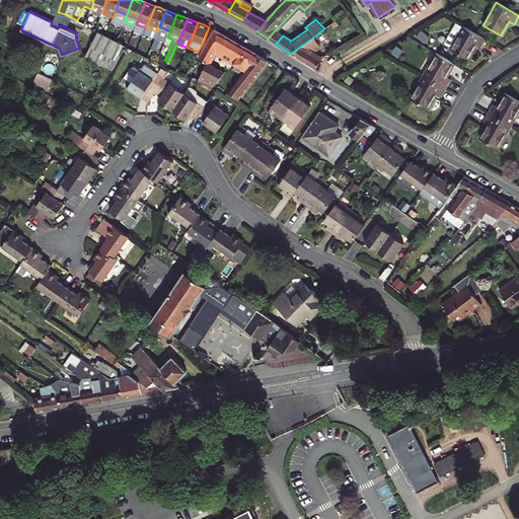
[(486,39),(457,22),(445,44),(452,47),(451,49),(468,59),(476,46),(478,47),(480,48),(486,39)]
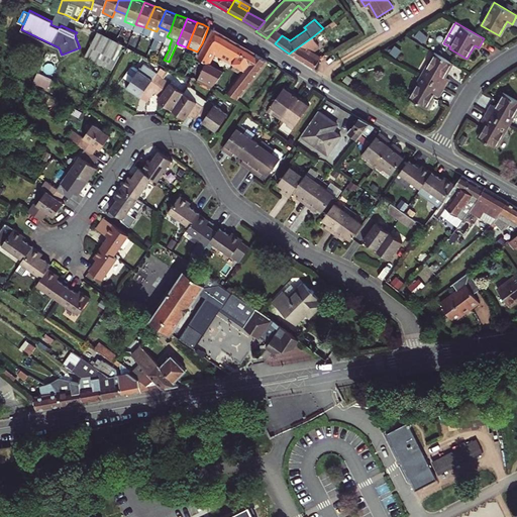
[(233,41),(213,28),(198,58),(209,64),(220,46),(223,48),(219,55),(234,64),(230,72),(228,71),(227,73),(236,79),(254,54),(233,41)]
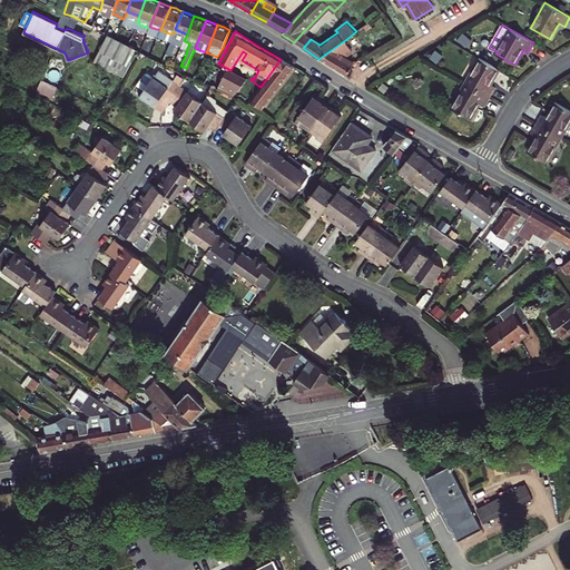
[(128,45),(116,38),(108,33),(95,61),(124,77),(138,50),(128,45)]
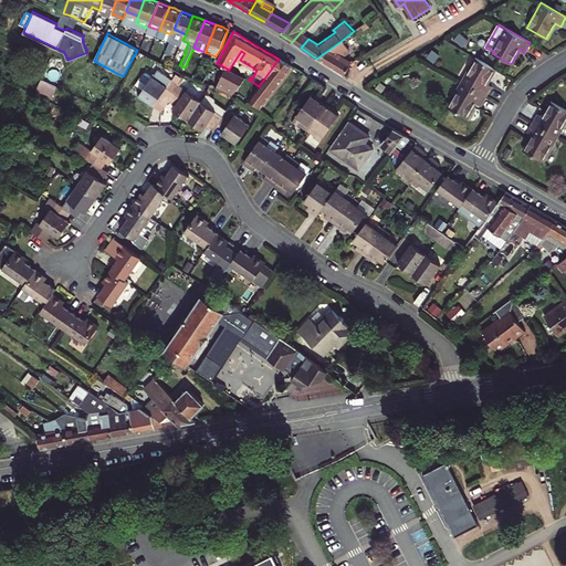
[(308,39),(300,33),(292,42),(301,48),(308,39)]
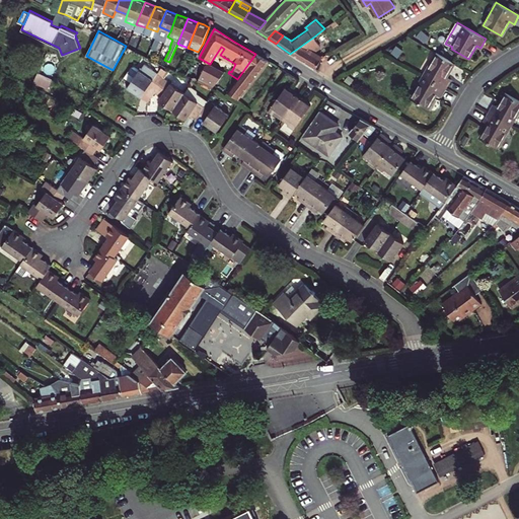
[(153,42),(142,36),(138,47),(149,52),(153,42)]
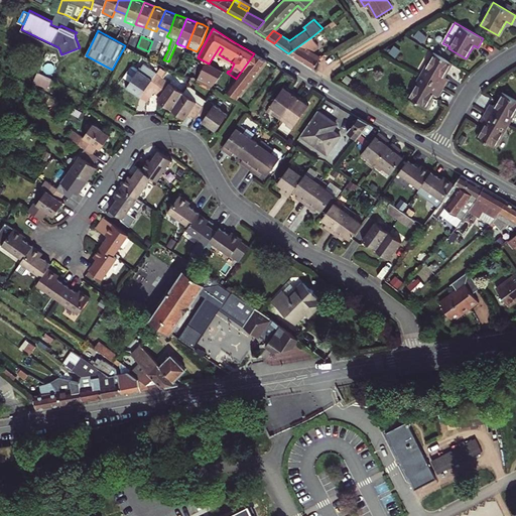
[(319,47),(312,36),(288,53),(300,61),(312,69),(319,58),(310,53),(319,47)]
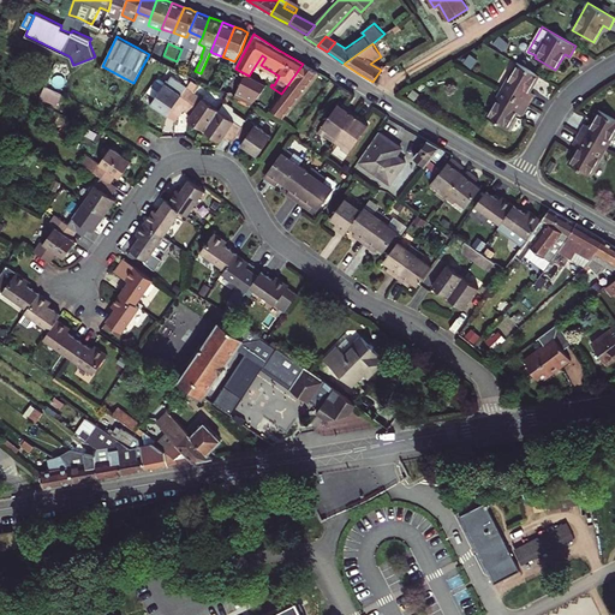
[(183,58),(180,64),(187,67),(191,60),(183,58)]
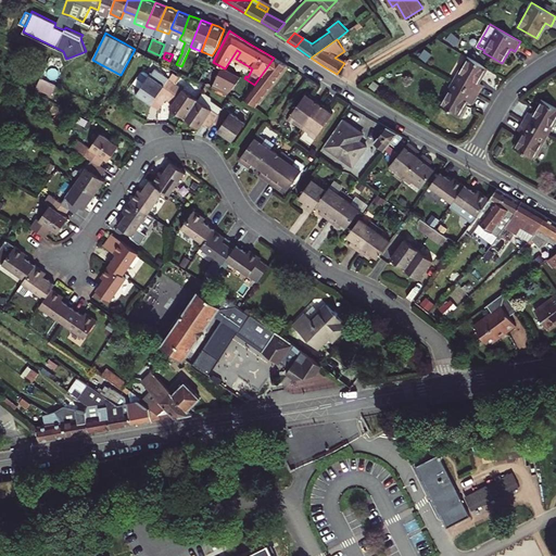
[(278,61),(274,58),(254,85),(244,78),(241,77),(229,92),(241,100),(244,97),(256,106),(286,66),(282,64),(278,61)]
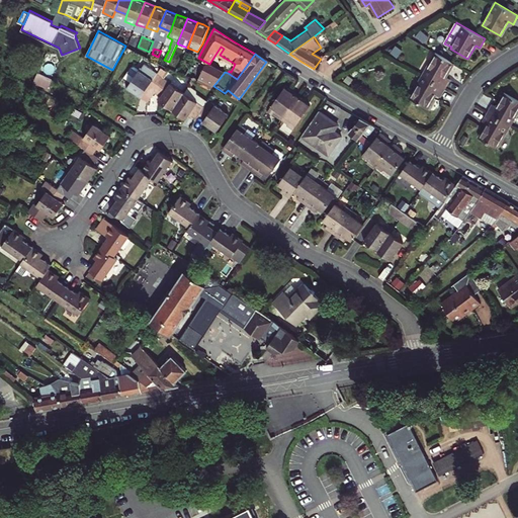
[(450,80),(445,77),(453,64),(436,54),(423,76),(445,89),(448,84),(450,80)]
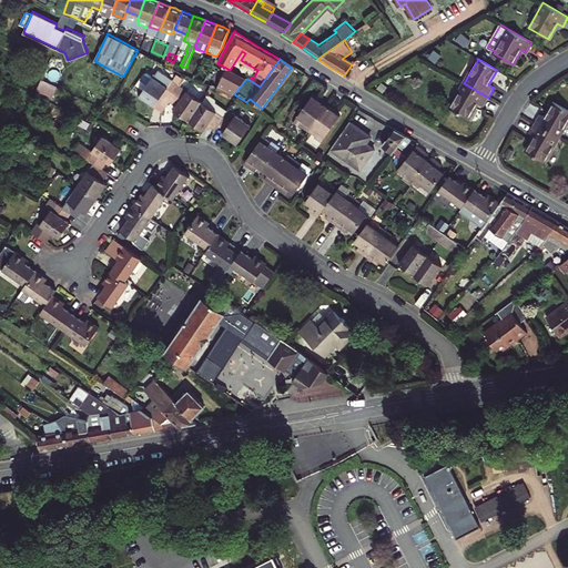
[(144,101),(148,101),(154,107),(159,100),(166,105),(169,102),(171,99),(179,85),(158,71),(153,78),(146,73),(143,74),(133,91),(142,98),(142,100),(144,101)]
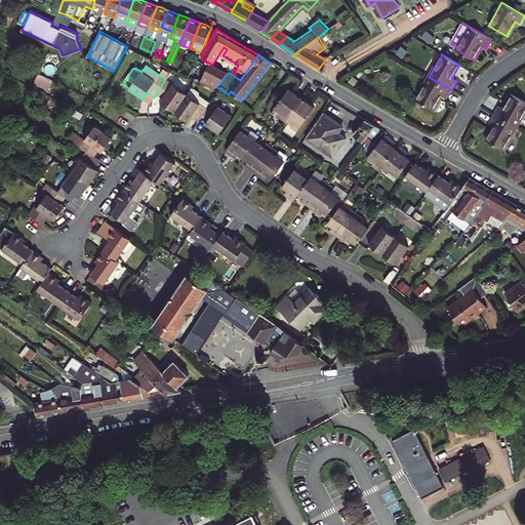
[(228,73),(214,67),(211,67),(208,67),(201,82),(215,89),(216,87),(228,73)]
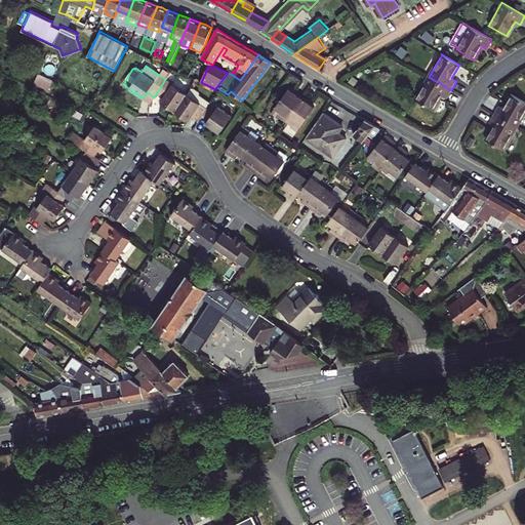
[(45,77),(38,74),(36,79),(50,85),(52,80),(45,77)]
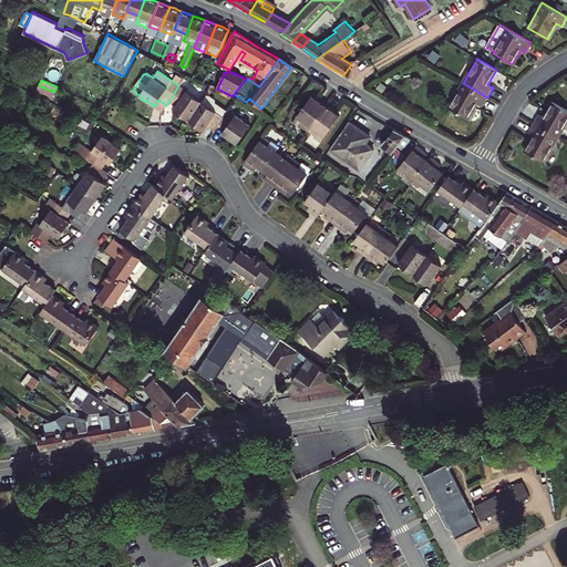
[(487,98),(463,83),(450,107),(468,119),(476,103),(482,106),(485,102),(487,98)]
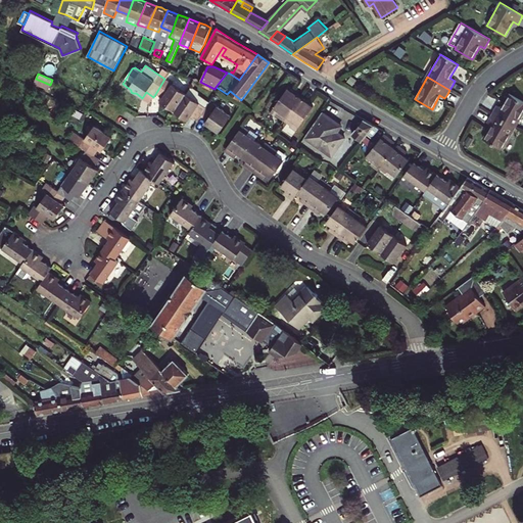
[(164,79),(157,91),(164,95),(162,98),(160,101),(168,106),(169,108),(171,110),(173,109),(174,110),(185,93),(164,79)]
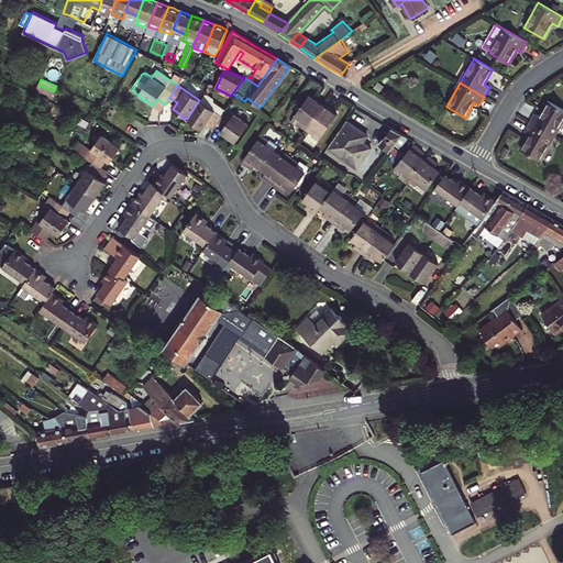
[(199,100),(222,116),(225,110),(213,102),(214,100),(205,94),(199,100)]
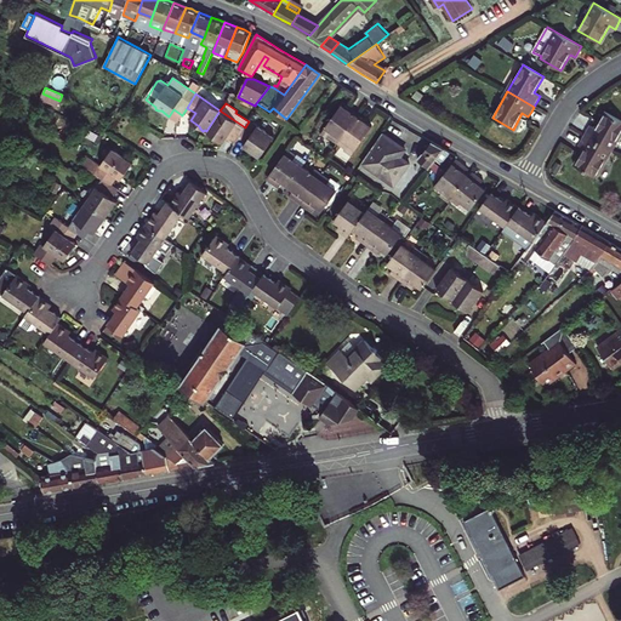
[(322,132),(329,138),(330,137),(337,142),(357,115),(349,109),(342,104),(322,132)]
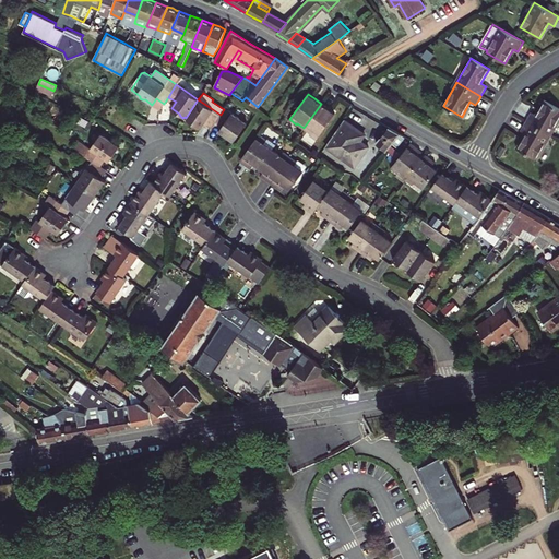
[(152,105),(159,109),(164,104),(156,98),(152,105)]
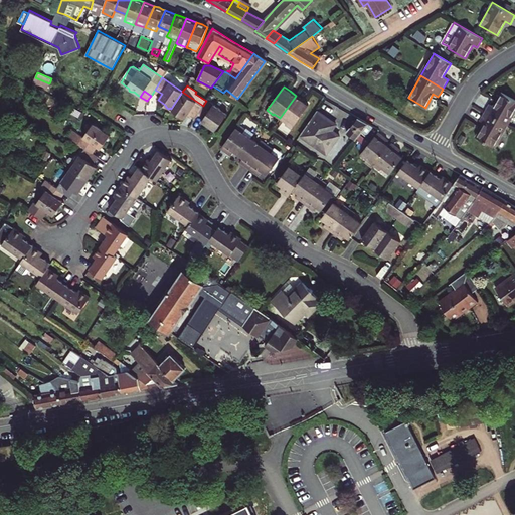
[(182,92),(171,109),(173,110),(173,112),(175,114),(178,113),(185,118),(188,115),(190,113),(195,116),(198,113),(200,110),(203,106),(182,92)]
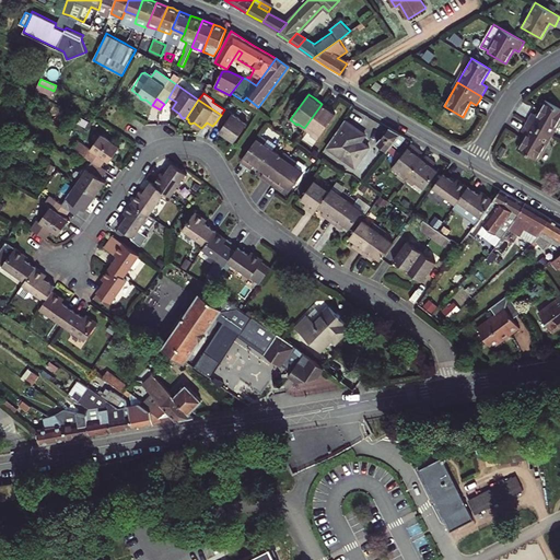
[(527,123),(550,136),(559,118),(559,108),(546,101),(537,115),(535,114),(533,113),(527,123)]
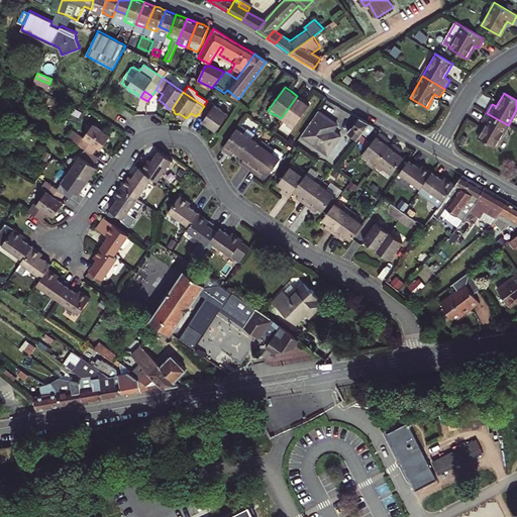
[(303,100),(297,96),(281,118),(288,123),(287,124),(293,128),(310,105),(303,100)]
